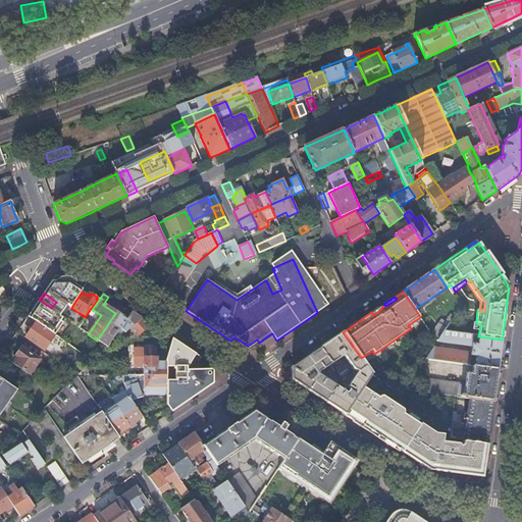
[(131,328),(142,319),(129,311),(126,316),(128,318),(126,320),(115,313),(97,341),(108,348),(114,336),(116,333),(119,328),(122,330),(125,333),(131,328)]
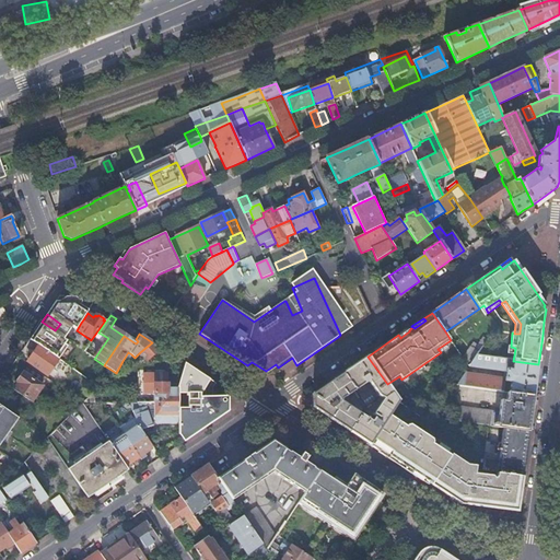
[(474,343),(463,358),(468,368),(469,365),(477,356),(487,340),(482,338),(477,346),(474,343)]
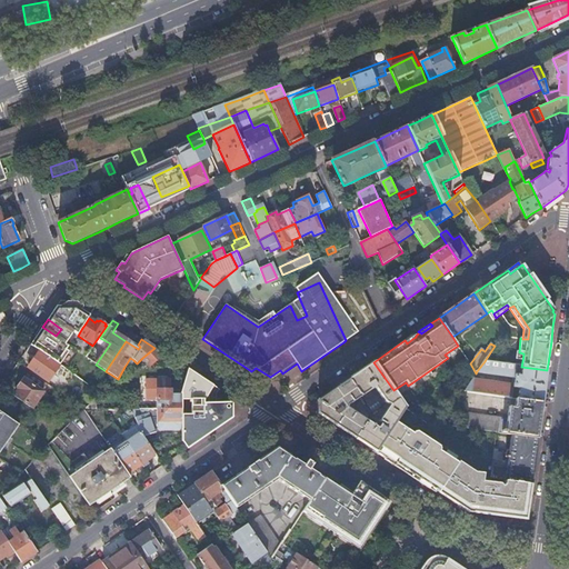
[(151,366),(162,353),(155,348),(142,358),(151,366)]
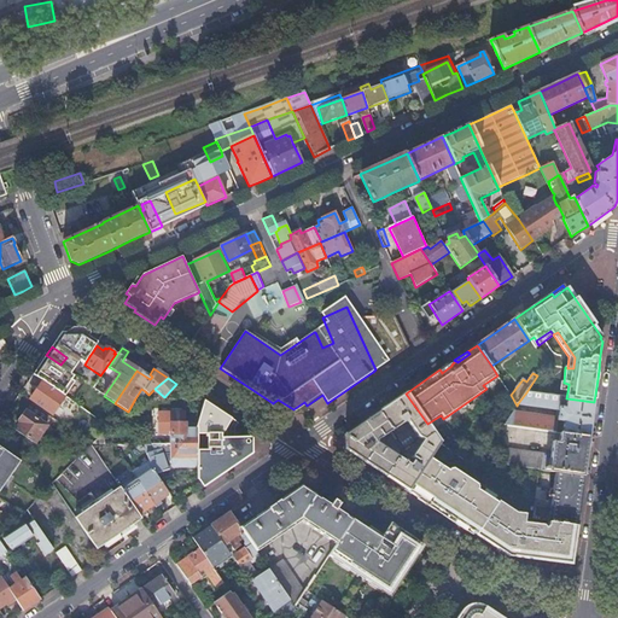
[(52,415),(64,397),(42,382),(30,400),(52,415)]
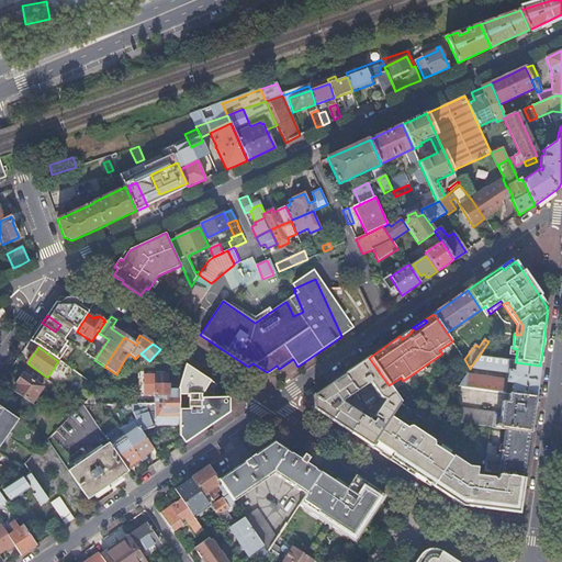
[(507,382),(465,377),(458,388),(509,394),(536,397),(539,375),(540,366),(515,362),(501,360),(494,359),(479,357),(471,367),(508,373),(507,382)]
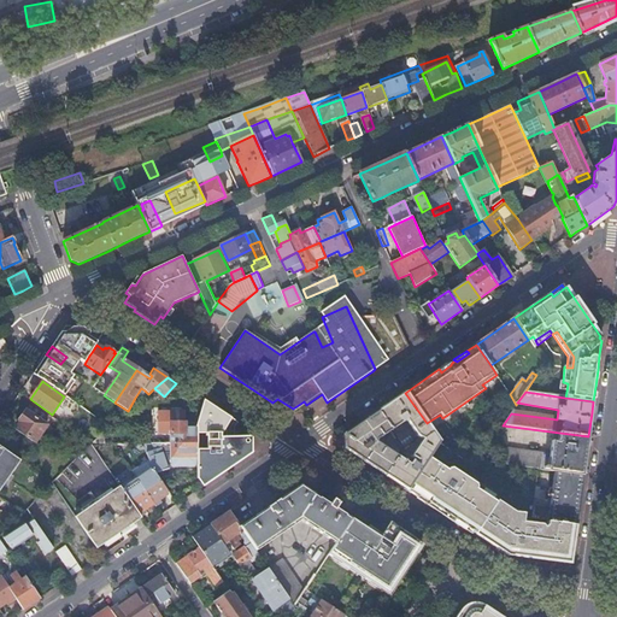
[(389,416),(378,411),(391,430),(406,419),(418,436),(427,424),(405,393),(389,416)]
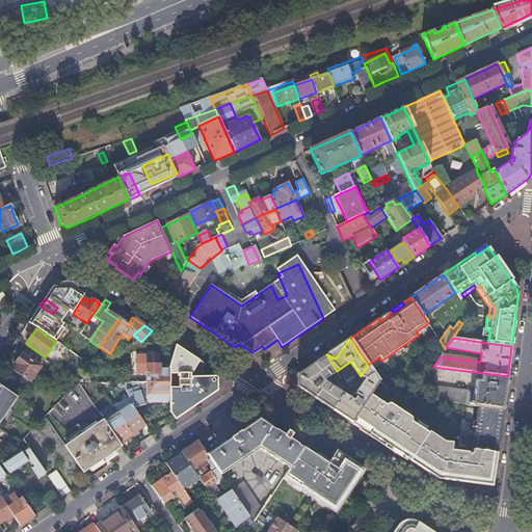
[(406,346),(405,344),(395,351),(396,352),(399,353),(405,348),(406,346)]
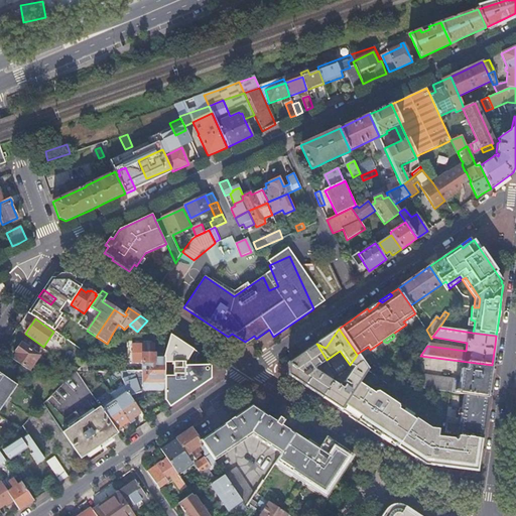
[(46,361),(50,354),(26,337),(21,344),(39,356),(45,360),(46,361)]
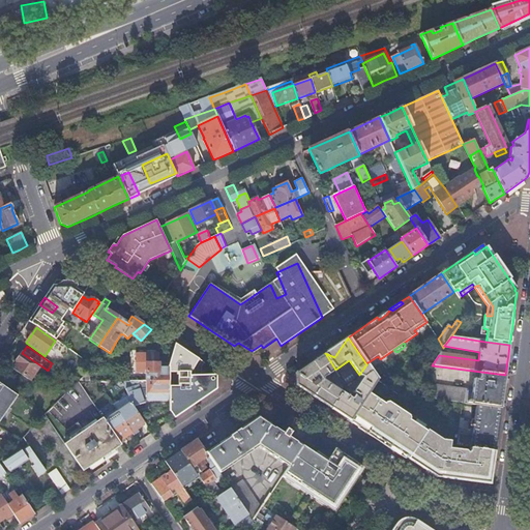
[(30,381),(40,365),(22,353),(22,352),(16,361),(18,362),(13,369),(30,381)]
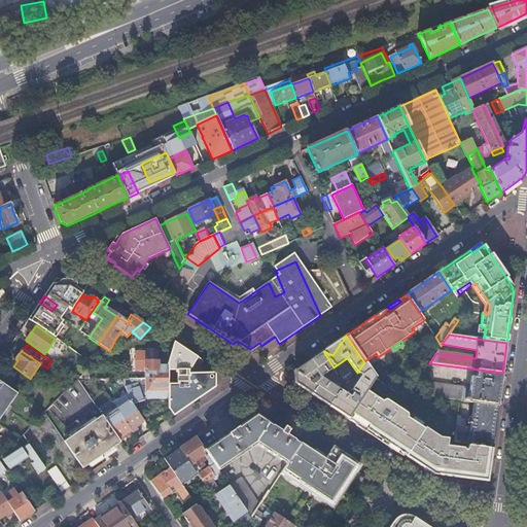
[(294,384),(329,407),(340,390),(322,379),(321,376),(334,367),(323,351),(308,361),(293,372),(294,384)]
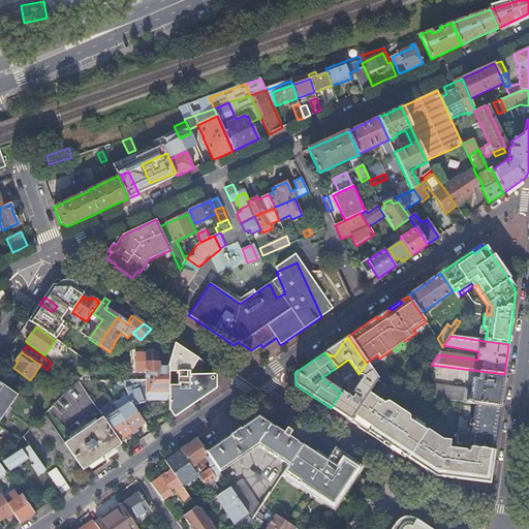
[(145,373),(145,380),(167,380),(167,366),(158,366),(158,363),(158,353),(135,353),(135,370),(145,370),(145,373)]
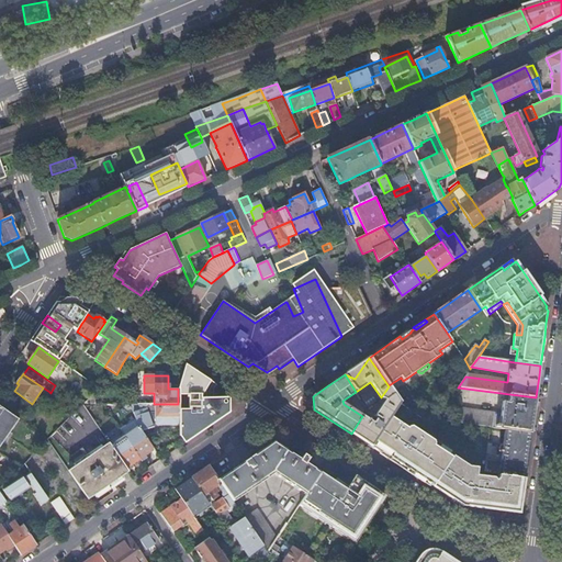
[(362,416),(351,434),(360,440),(371,448),(391,417),(401,403),(389,386),(381,397),(385,400),(374,417),(378,419),(375,424),(362,416)]
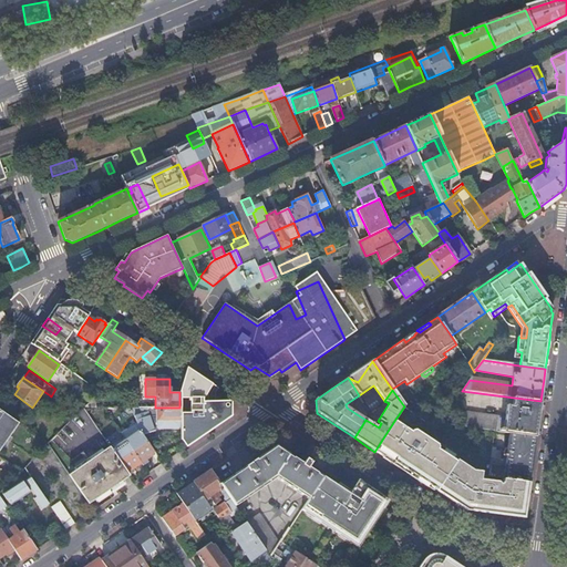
[(464,413),(462,426),(464,428),(494,432),(509,433),(536,437),(539,414),(540,401),(514,398),(513,406),(507,405),(506,419),(464,413)]
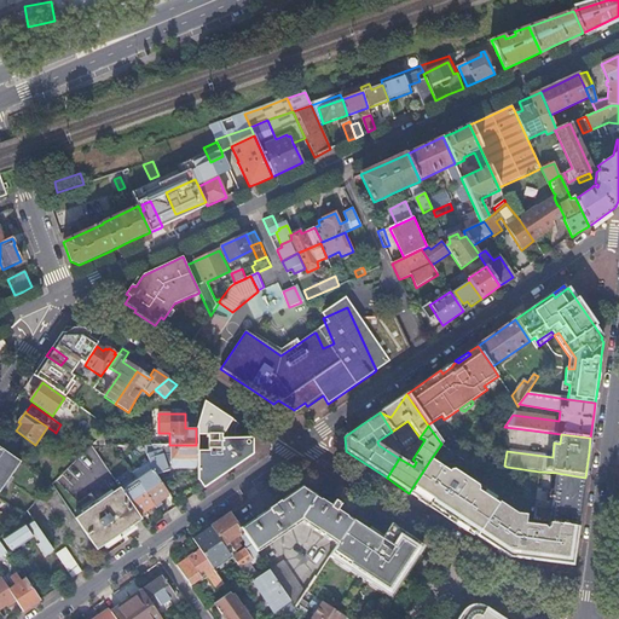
[(102,435),(91,446),(105,446),(102,435)]
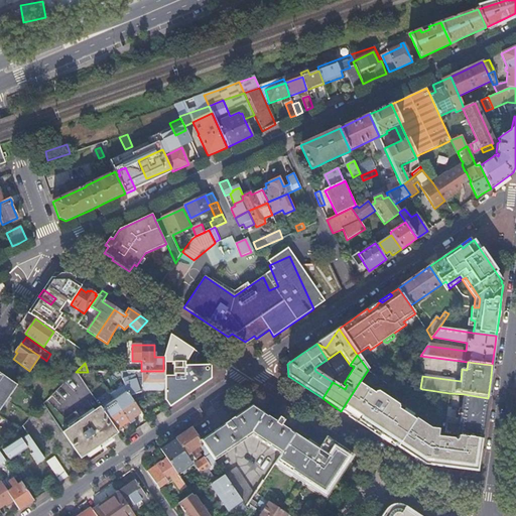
[(126,371),(120,371),(127,393),(130,397),(140,393),(139,391),(149,391),(162,391),(164,389),(163,371),(141,371),(126,371)]
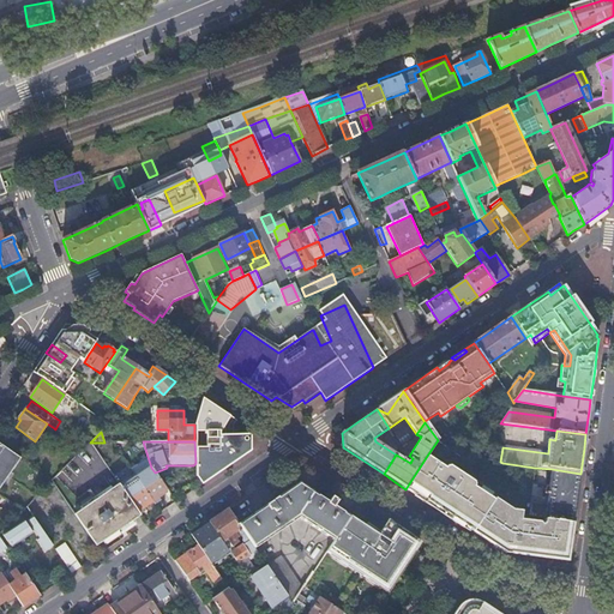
[(0,487),(4,483),(10,474),(20,459),(0,444),(0,487)]
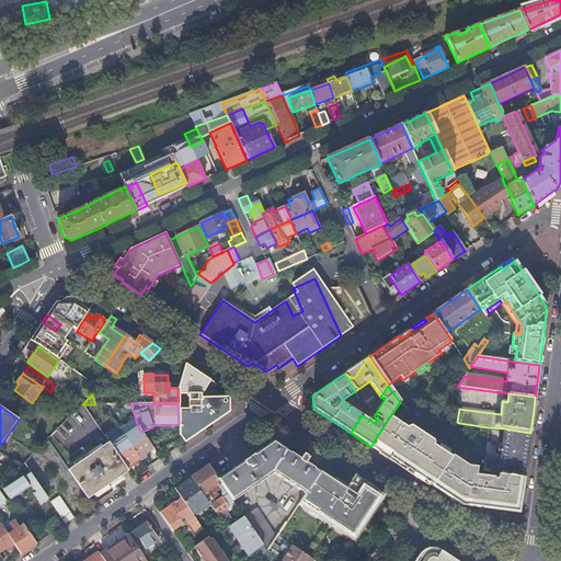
[(444,407),(439,414),(436,420),(457,422),(459,409),(444,407)]
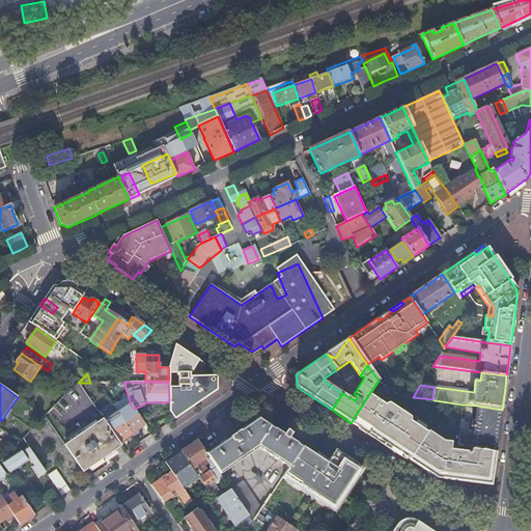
[(369,394),(351,423),(369,435),(381,442),(382,441),(383,441),(395,423),(402,412),(401,412),(389,403),(386,403),(385,404),(384,403),(369,394)]
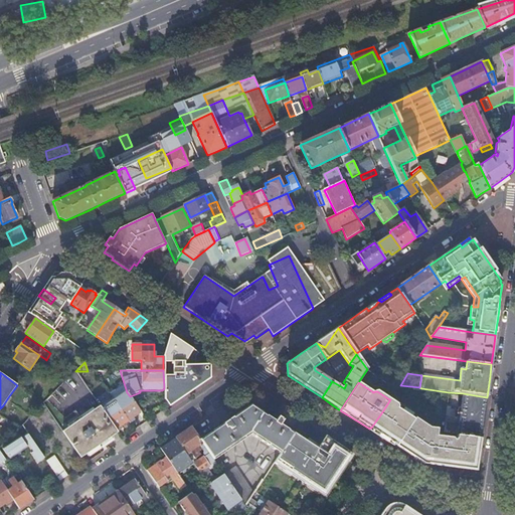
[(127,392),(115,400),(129,420),(133,417),(141,412),(130,396),(127,392)]
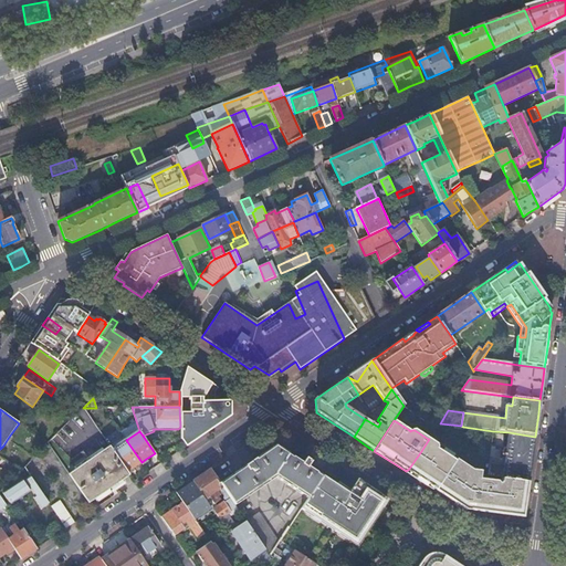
[(532,456),(535,437),(509,432),(506,452),(491,450),(490,458),(505,460),(503,479),(528,482),(532,456)]
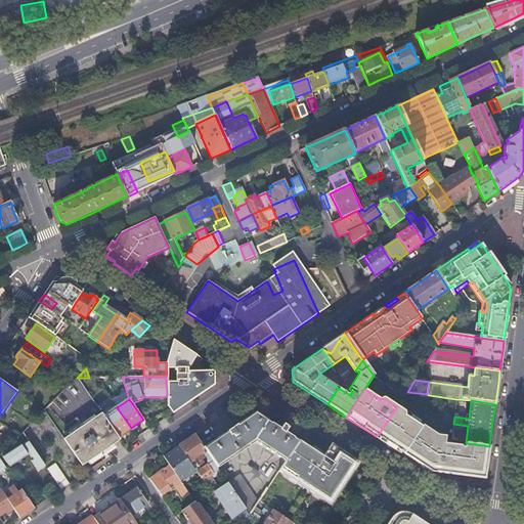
[(390,418),(378,435),(386,440),(388,444),(393,447),(403,454),(422,427),(404,416),(405,415),(404,411),(397,406),(390,418)]
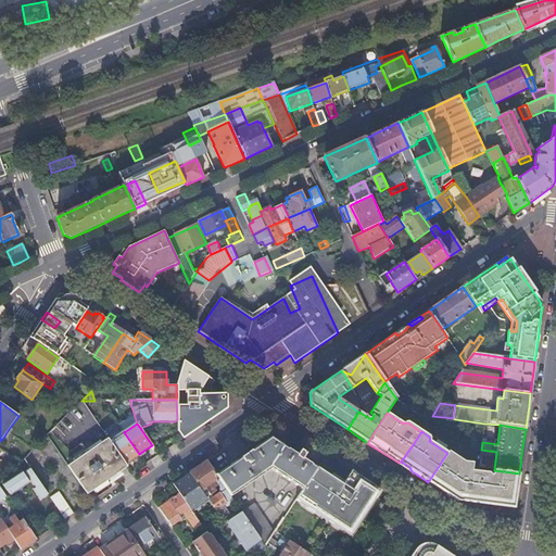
[(124,432),(110,442),(125,464),(130,459),(139,454),(124,432)]
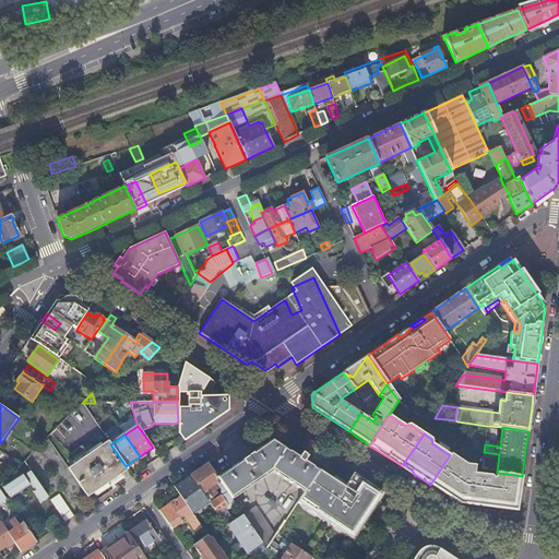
[(304,492),(305,491),(310,483),(313,477),(318,471),(307,463),(309,459),(302,453),(299,458),(272,440),(217,477),(221,483),(226,490),(227,492),(232,499),(272,472),(304,492)]
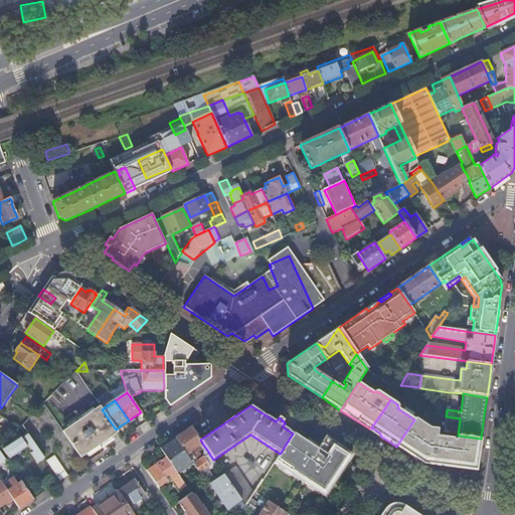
[(62,432),(80,459),(87,455),(100,446),(112,438),(119,433),(118,432),(116,430),(102,409),(100,406),(94,410),(93,411),(88,414),(67,427),(62,432)]
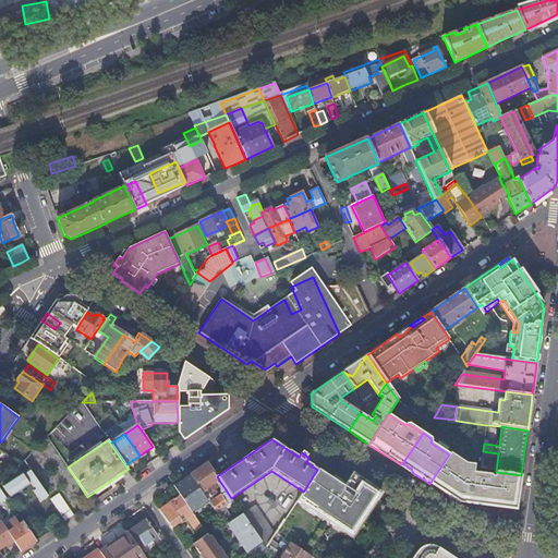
[(72,461),(73,463),(95,449),(100,446),(101,445),(99,443),(72,461)]
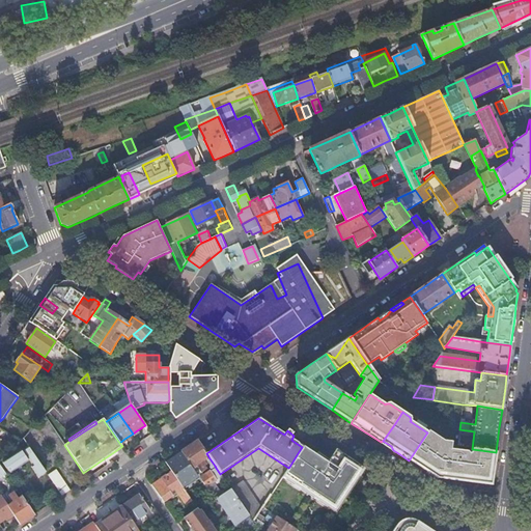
[(428,431),(427,432),(409,460),(421,469),(425,462),(437,444),(451,446),(451,443),(444,442),(428,431)]
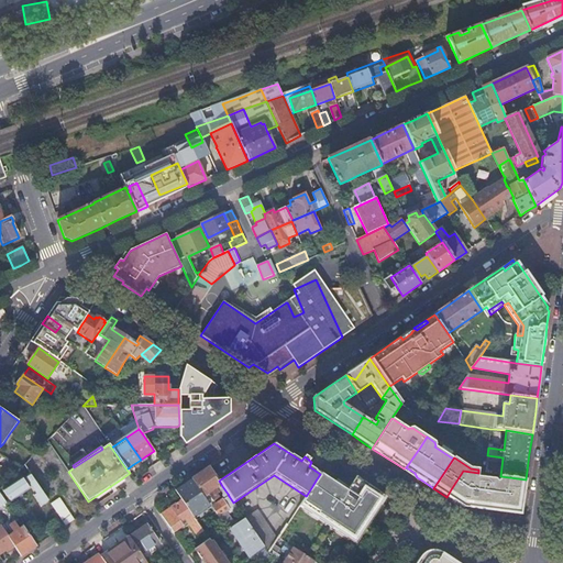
[(23,465),(28,471),(32,477),(39,473),(50,488),(67,476),(56,460),(50,464),(47,461),(43,463),(44,464),(45,467),(39,472),(36,470),(30,459),(23,465)]
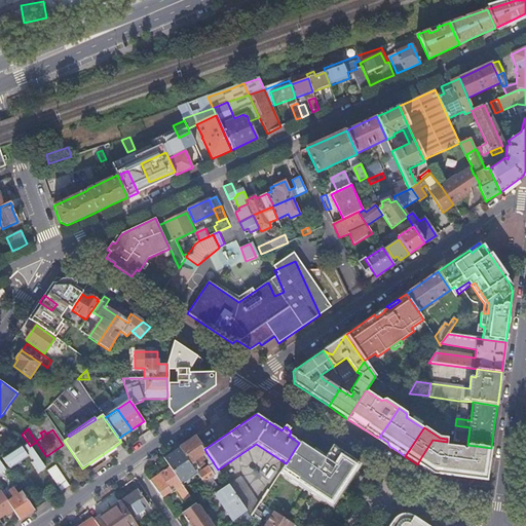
[(19,438),(14,442),(16,445),(26,440),(22,435),(19,438)]
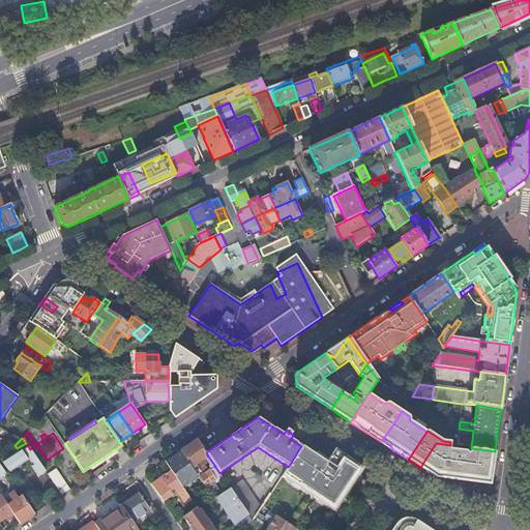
[(189,445),(181,451),(195,472),(199,469),(201,472),(205,469),(204,466),(202,463),(204,462),(209,458),(206,452),(198,440),(189,445)]
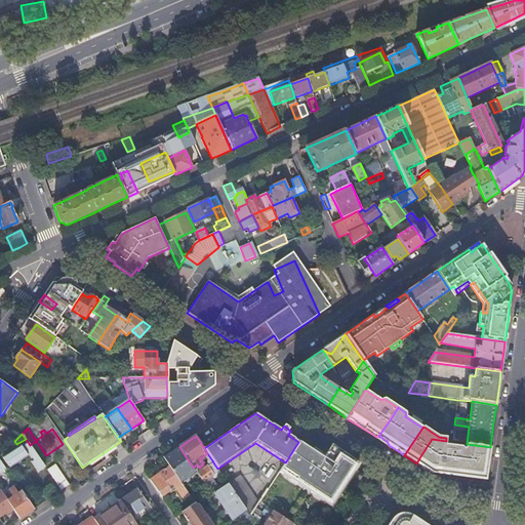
[(420,456),(416,463),(431,473),(433,474),(486,480),(489,453),(490,447),(467,444),(466,444),(466,447),(463,449),(461,447),(445,445),(446,441),(432,439),(420,456)]
